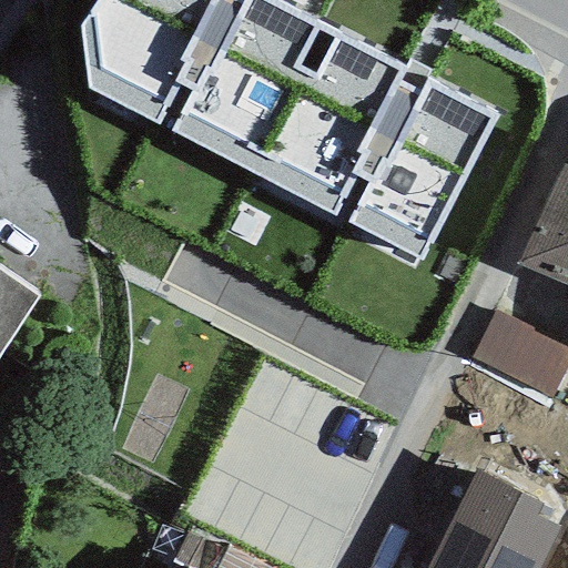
[(98,0),(82,23),(90,90),(421,262),(428,244),(432,246),(499,115),(492,113),(494,107),(470,95),(468,100),(455,93),(457,89),(436,79),(433,82),(426,79),(428,72),(409,61),(405,68),(386,57),(389,51),(375,46),(372,50),(361,46),(363,39),(340,27),(336,32),(273,0),(98,0)]
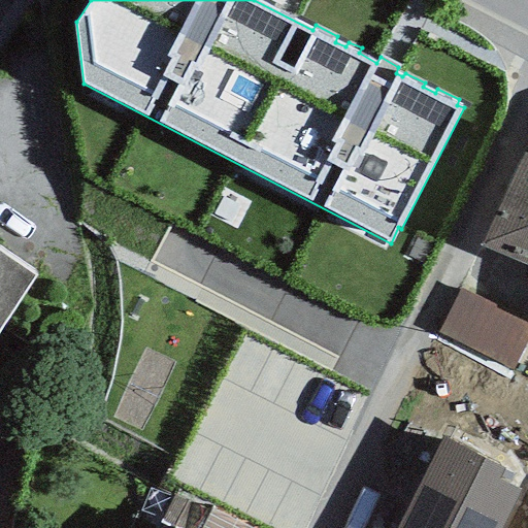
[(527,142),(481,246),(527,266),(527,142)]
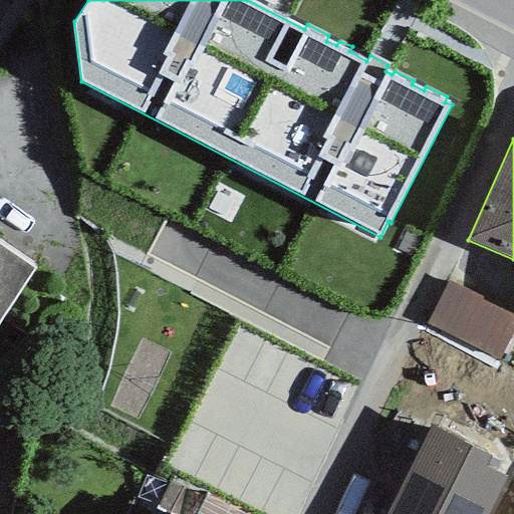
[(0,325),(38,270),(0,244),(0,325)]
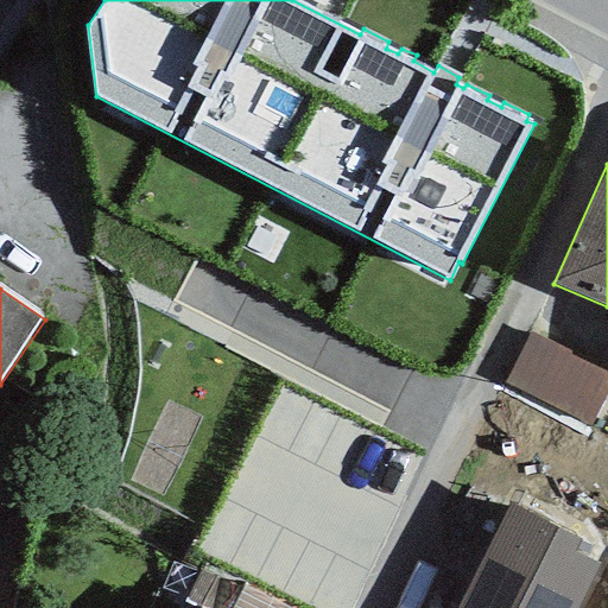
[(587,424),(607,384),(607,372),(531,333),(505,382),(587,424)]
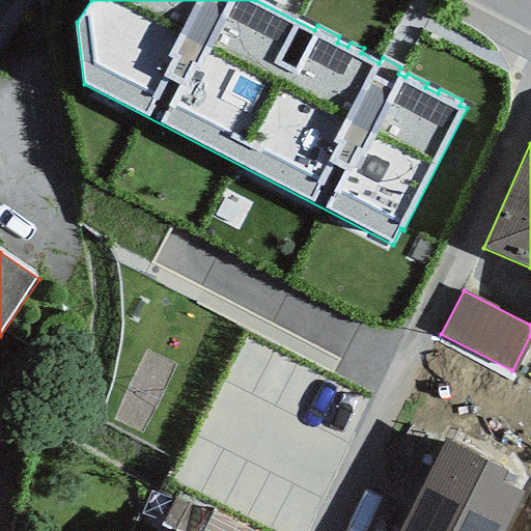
[(506,472),(445,439),(398,530),(503,530),(523,494),(500,482),(506,472)]
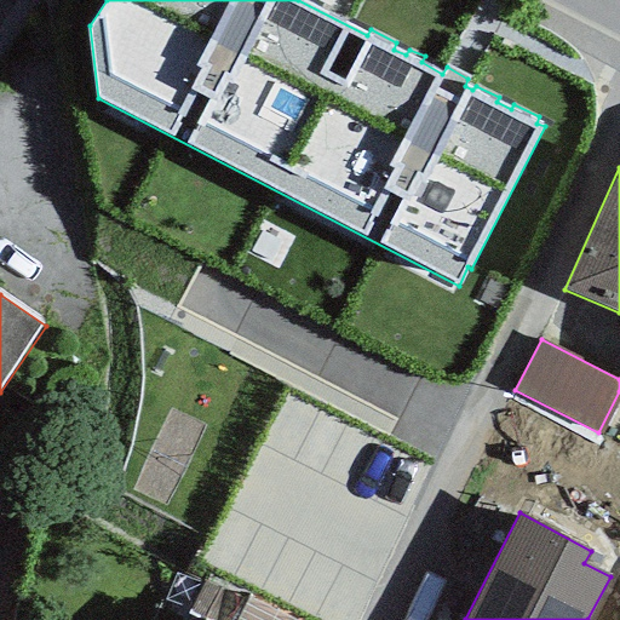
[(240,619),(291,619),(251,600),(240,619)]
